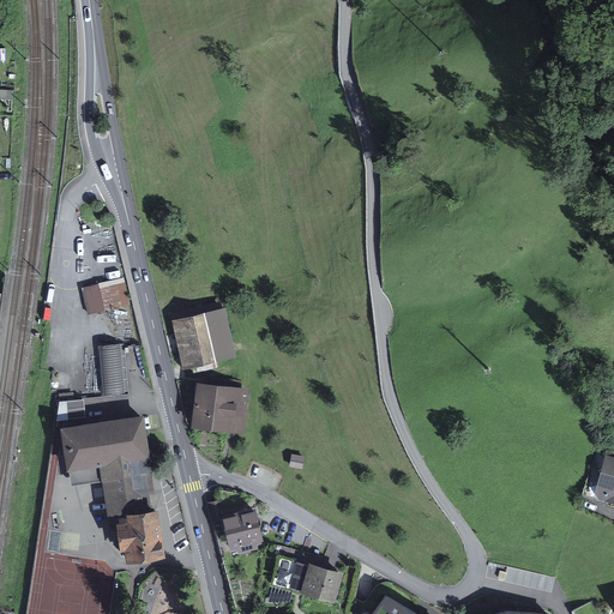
[(122,278),(82,288),(88,314),(128,305),(122,278)]
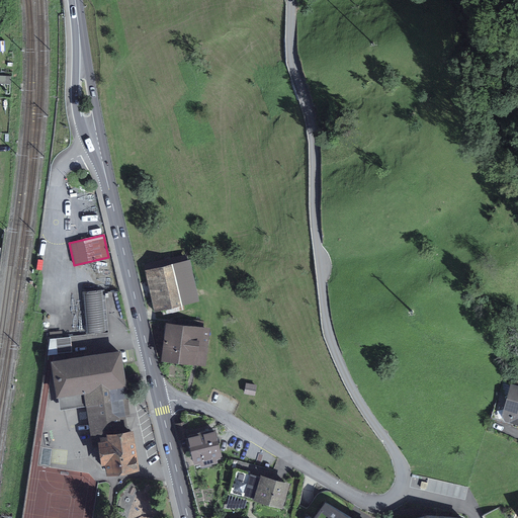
[(197,298),(189,262),(149,270),(157,307),(197,298)]
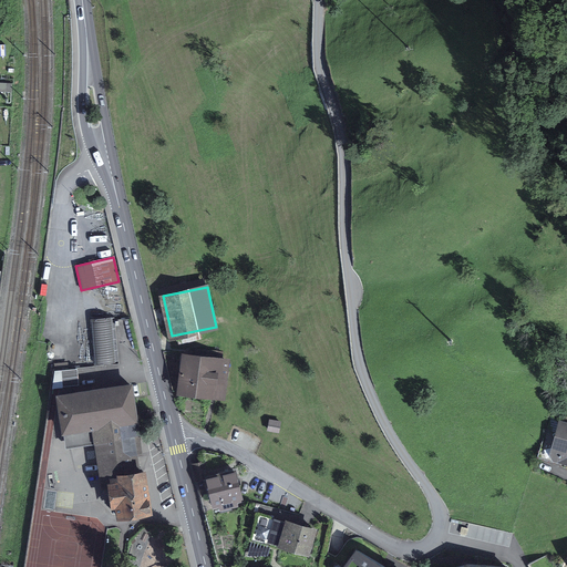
[(96,362),(114,361),(111,319),(93,320),(96,362)]
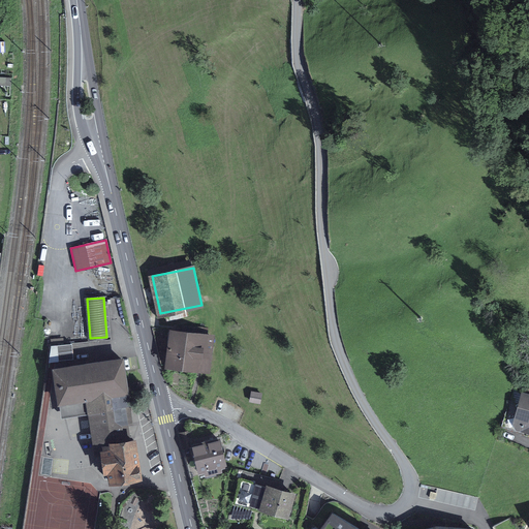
[(214,336),(170,330),(165,368),(210,373),(214,336)]
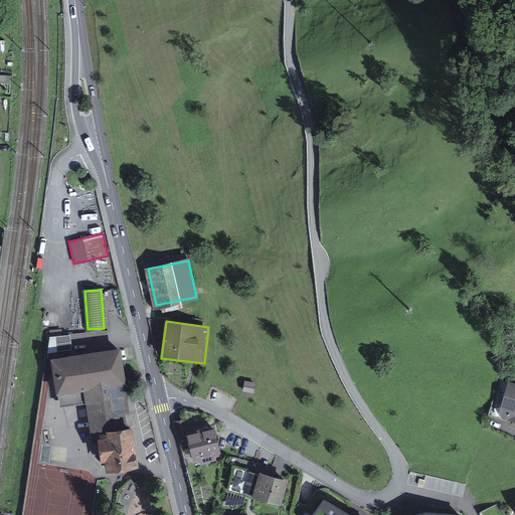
[(84,403),(123,397),(129,397),(121,350),(51,361),(59,408),(84,403)]
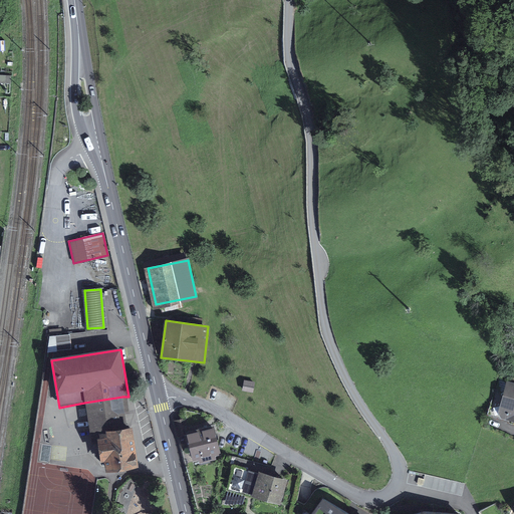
[(255,381),(244,380),(242,392),(253,393),(255,381)]
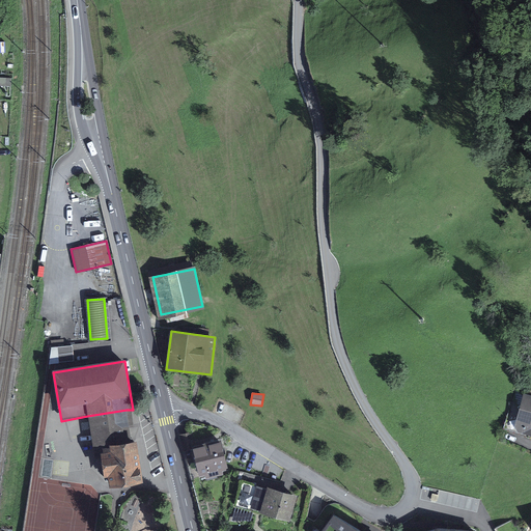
[(530,434),(530,396),(524,394),(513,429),(530,434)]
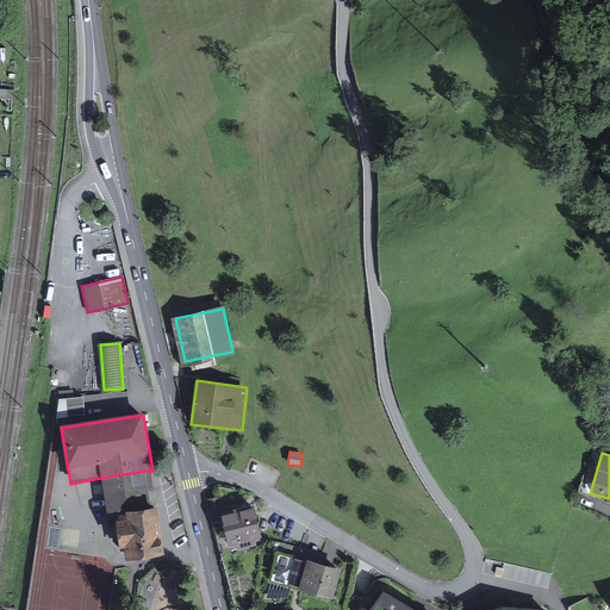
[(157,508),(153,509),(145,471),(100,478),(109,528),(116,528),(119,549),(124,548),(126,562),(165,556),(157,508)]
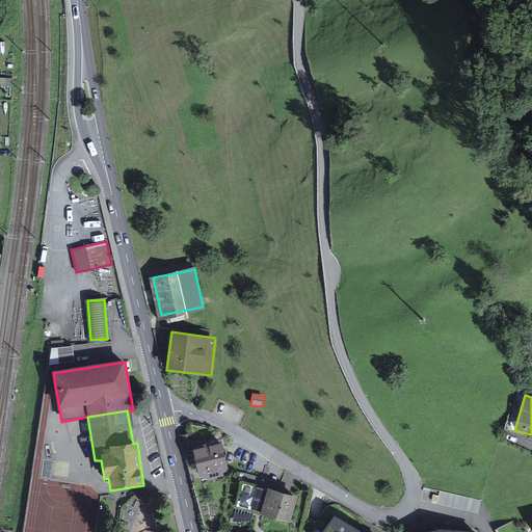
[(222,441),(191,449),(200,480),(231,472),(222,441)]
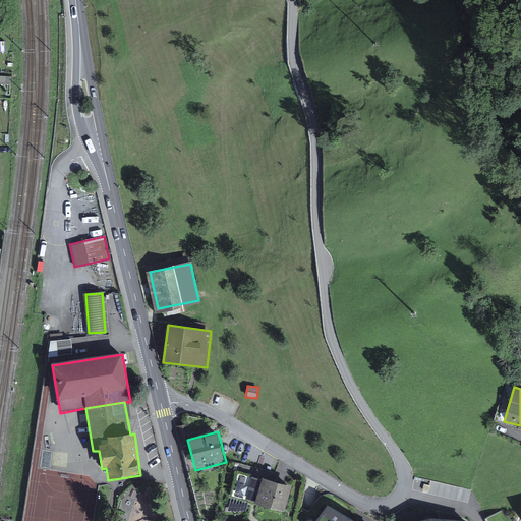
[(232,496),(249,502),(256,481),(239,475),(232,496)]
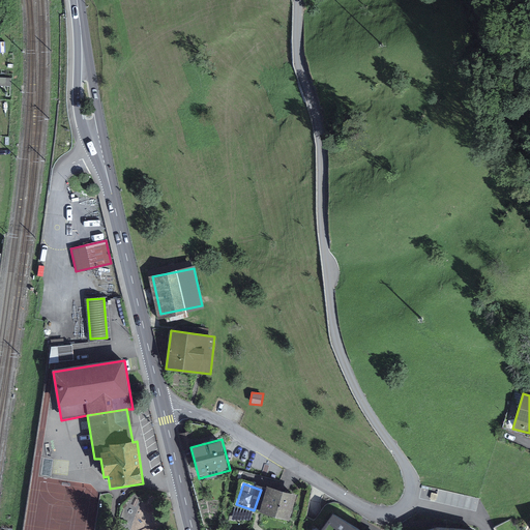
[(289,519),(296,495),(268,487),(261,510),(289,519)]
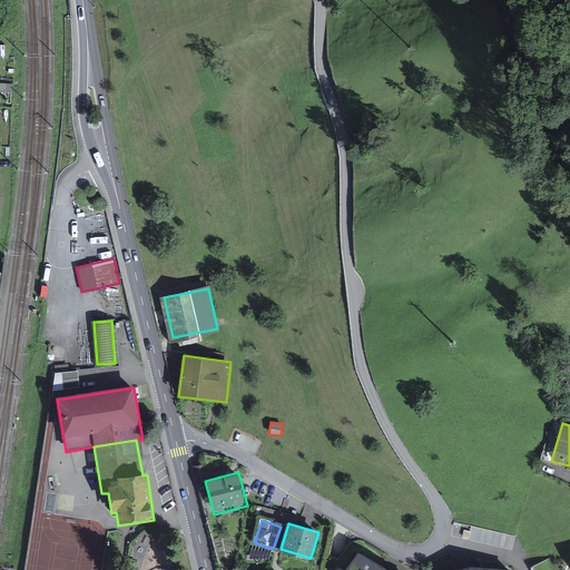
[(389,569),(357,552),(343,569),(389,569)]
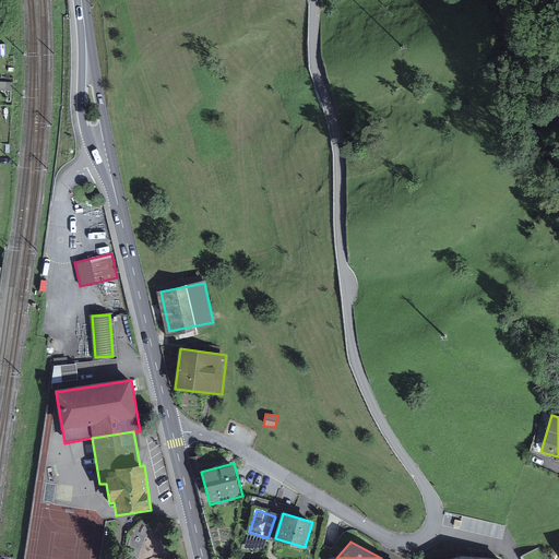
[(544,558),(537,547),(520,556),(521,558),(544,558)]
